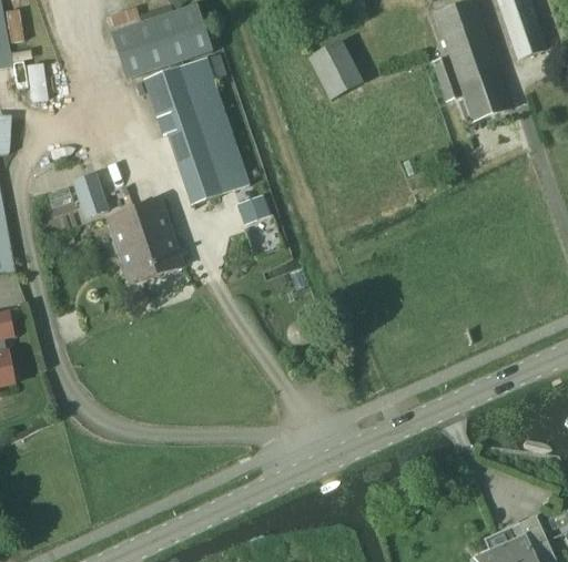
[(336,0),(341,13),(366,4),(365,0),(336,0)]
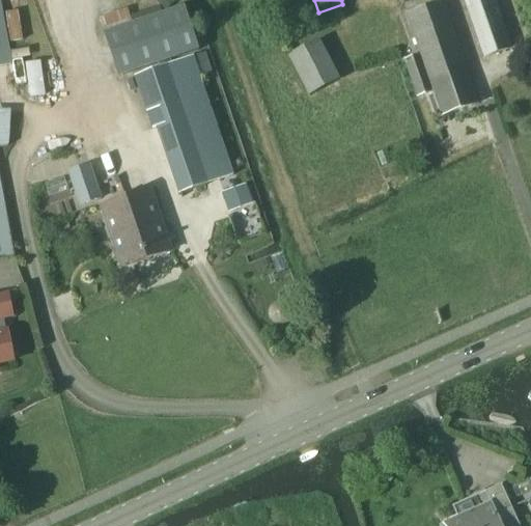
[(478,99),(445,0),(438,0),(407,11),(420,50),(403,55),(417,93),(434,87),(442,111),(478,99)]
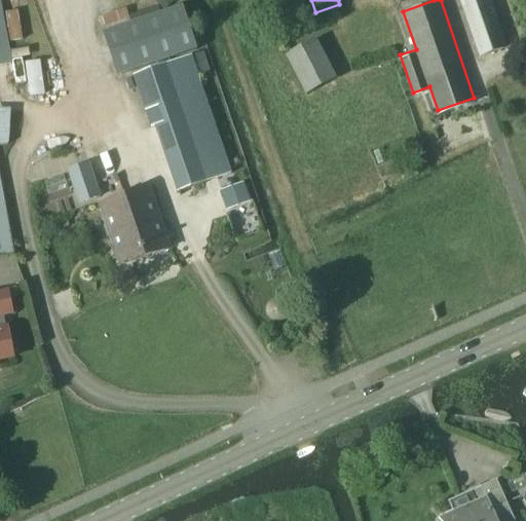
[(460,0),(479,52),(506,43),(491,0),(460,0)]
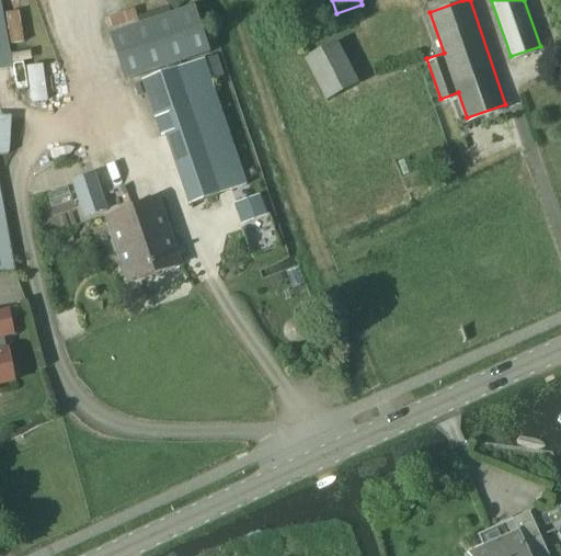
[(110,30),(126,78),(210,49),(195,1),(110,30)]
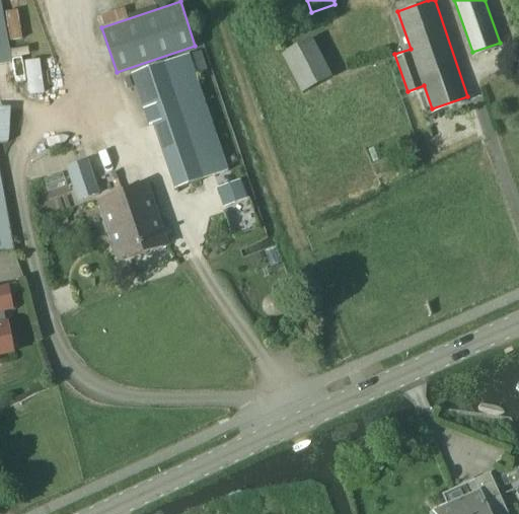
[(123,4),(99,12),(103,24),(127,17),(123,4)]
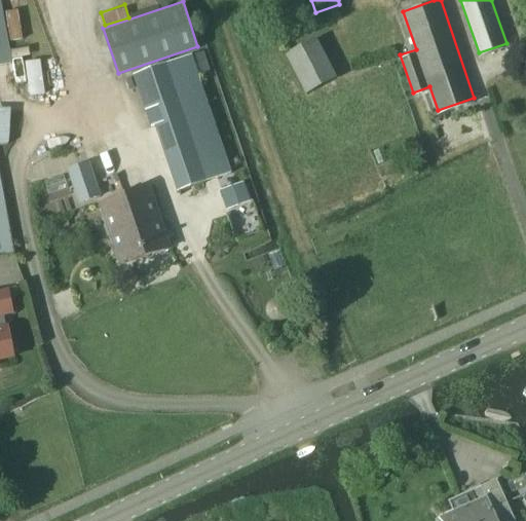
[(316,35),(286,52),(306,91),(338,74),(316,35)]
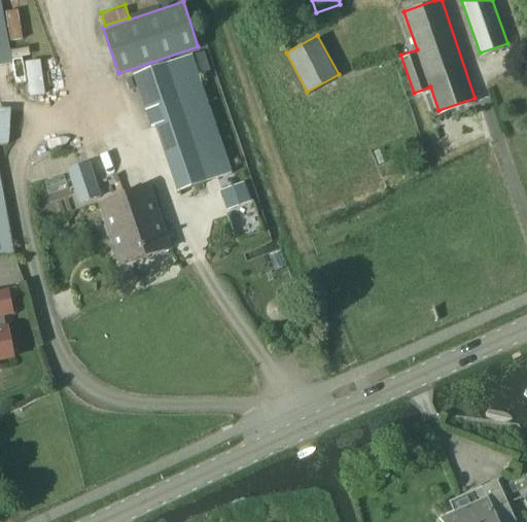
[(232,170),(190,51),(133,72),(151,125),(155,123),(178,188),(232,170)]
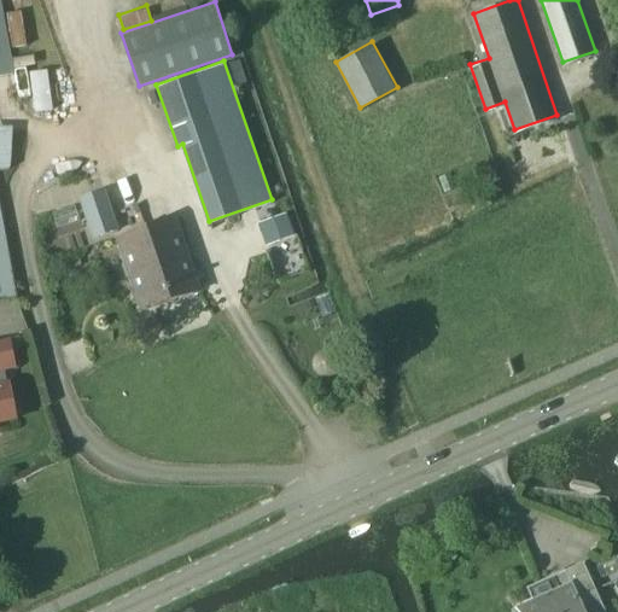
[(106,185),(80,194),(93,234),(121,225),(106,185)]
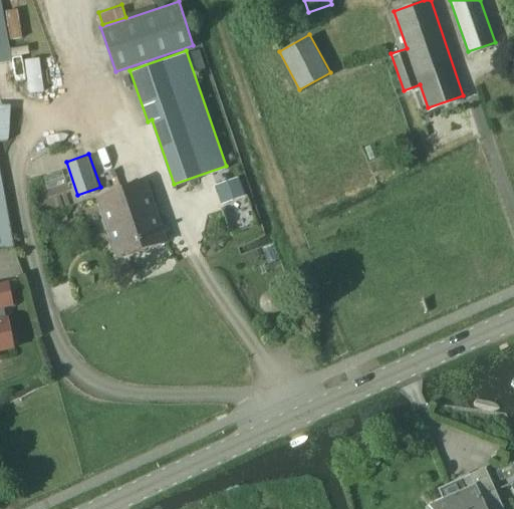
[(0,247),(13,245),(0,173),(0,247)]
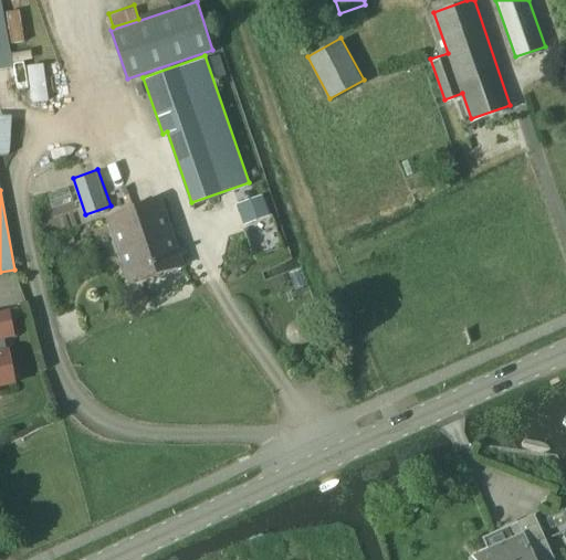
[(262,193),(237,201),(244,222),(269,213),(262,193)]
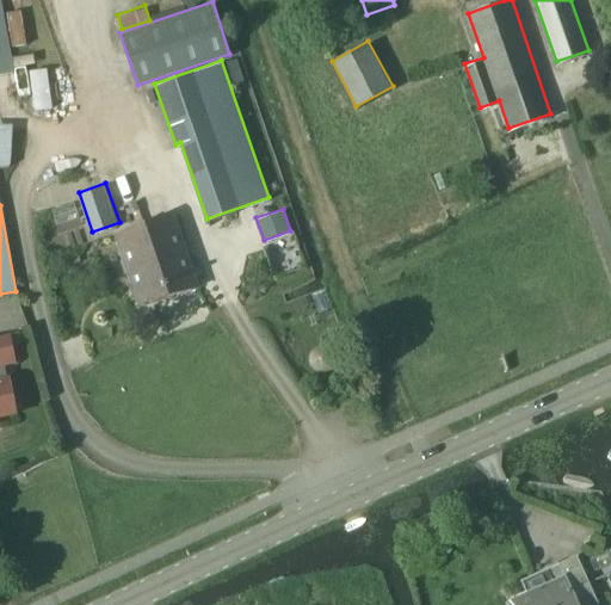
[(140,304),(168,294),(197,284),(173,211),(115,232),(140,304)]
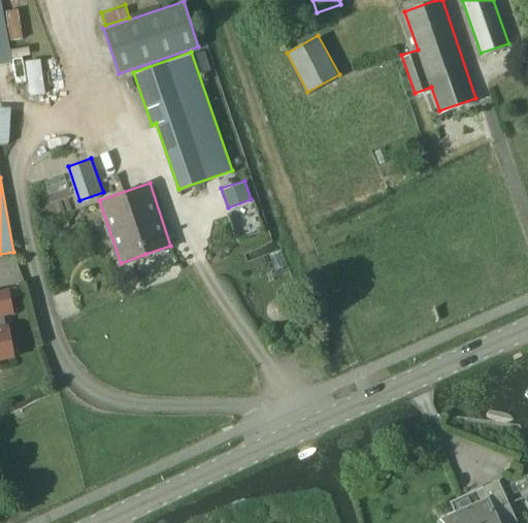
[(5,322),(3,313),(12,311),(7,287),(0,287),(0,357),(13,355),(6,322),(5,322)]
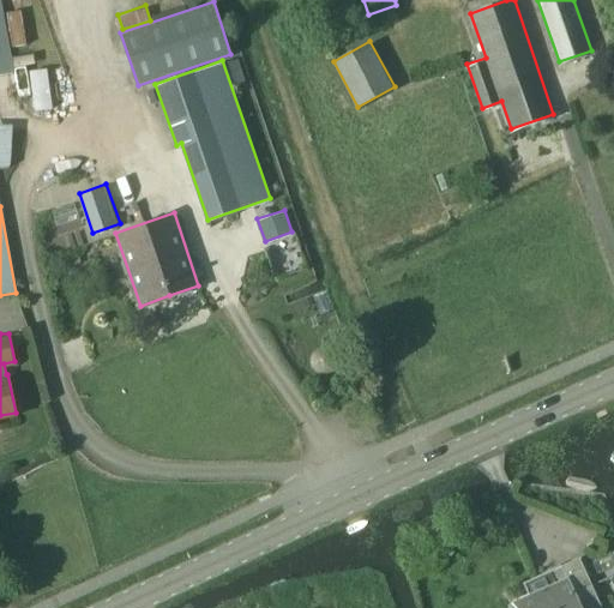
[(529,593),(512,600),(518,607),(602,607),(579,555),(561,564),(524,581),(529,593)]
